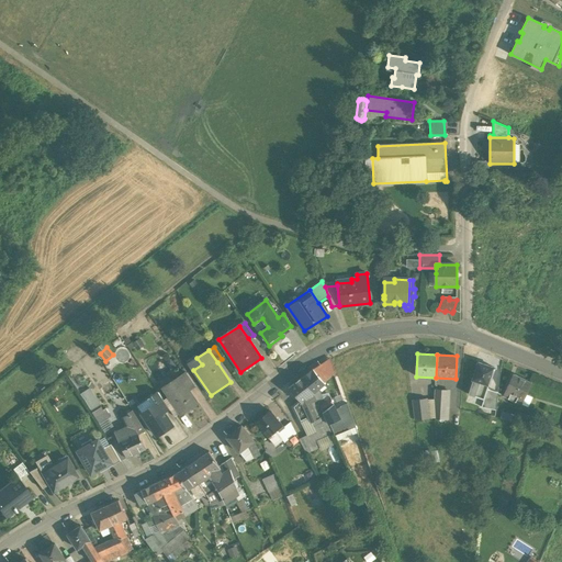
[(330,359),(323,366),(330,378),(336,373),(330,359)]
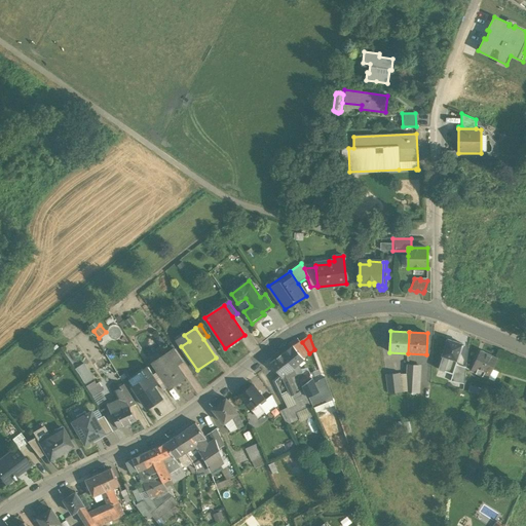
[(462,345),(448,340),(443,355),(444,355),(439,369),(445,371),(449,358),(458,361),(462,345)]
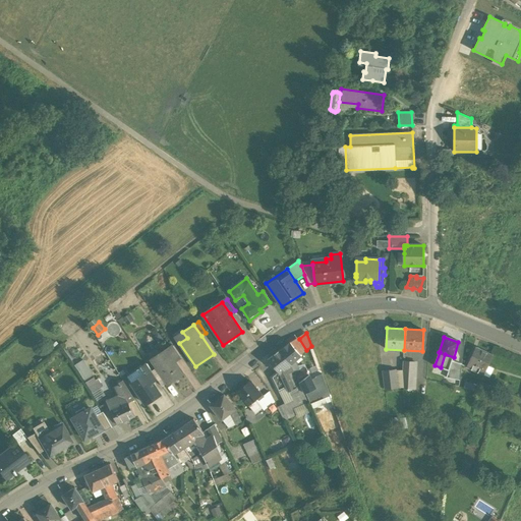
[(299,339),(298,338),(290,344),(299,355),(306,350),(299,339)]
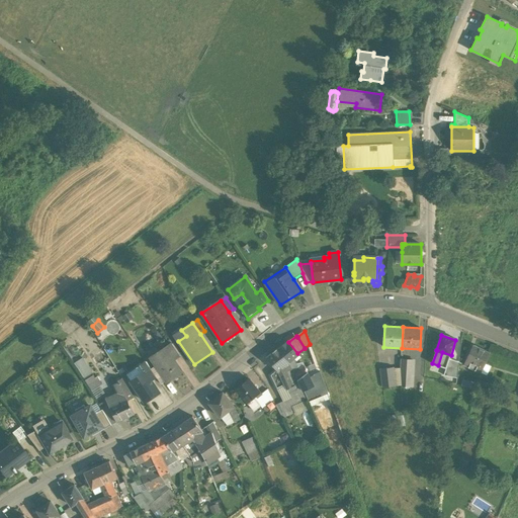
[(288,342),(288,341),(278,349),(289,363),(290,362),(293,360),(299,355),(288,342)]
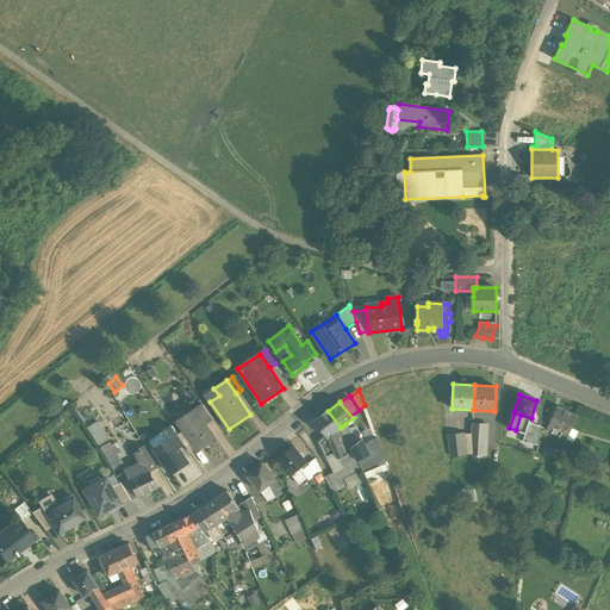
[(203,405),(178,422),(188,439),(195,449),(213,437),(205,421),(211,416),(203,405)]
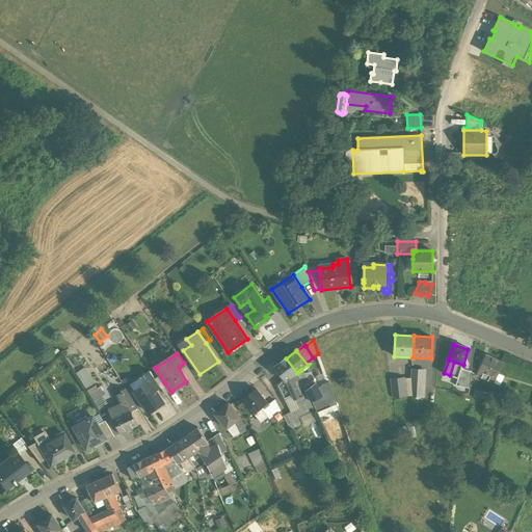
[(503,363),(487,355),(477,375),(494,383),(503,363)]
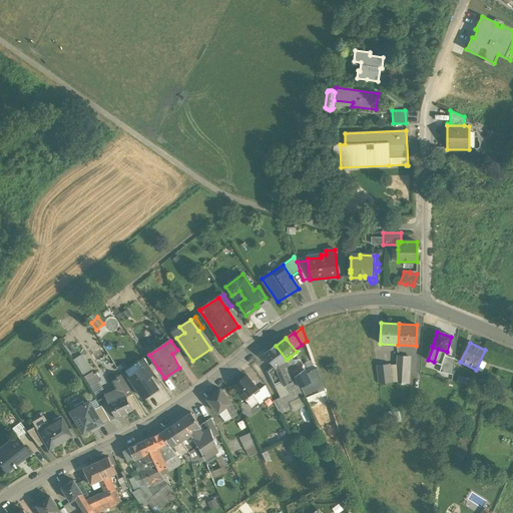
[(287,360),(276,346),(265,355),(274,366),(276,369),(281,365),(287,360)]
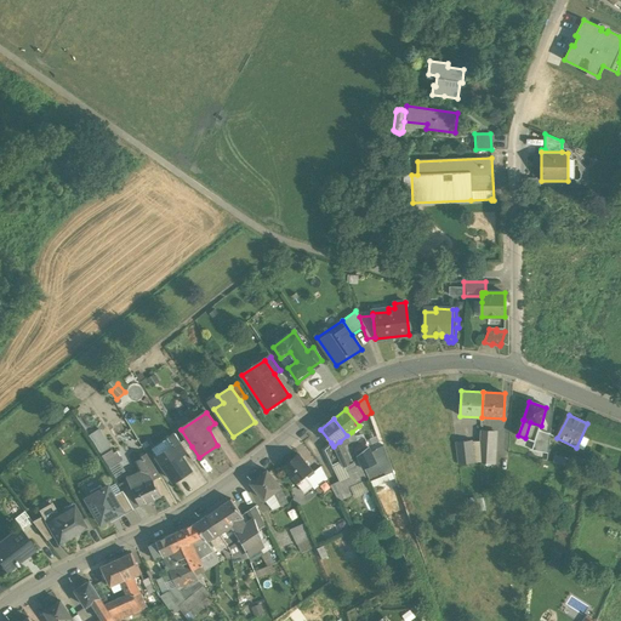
[(530,422),(525,438),(535,442),(539,431),(541,426),(530,422)]
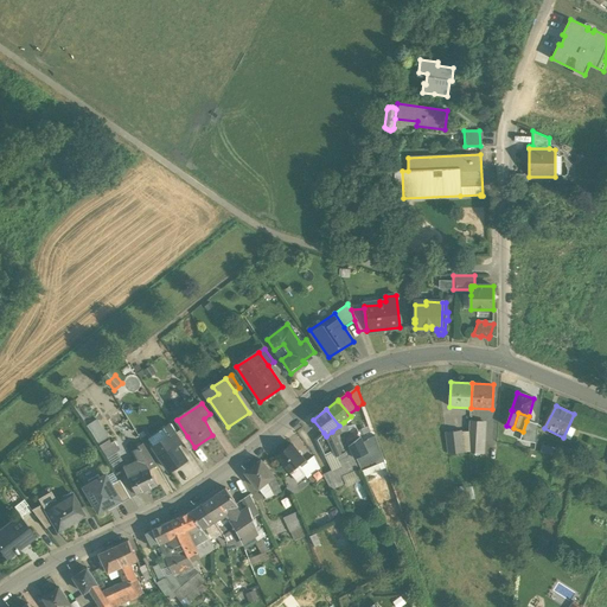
[(538,425),(526,421),(523,432),(521,441),(536,443),(538,425)]
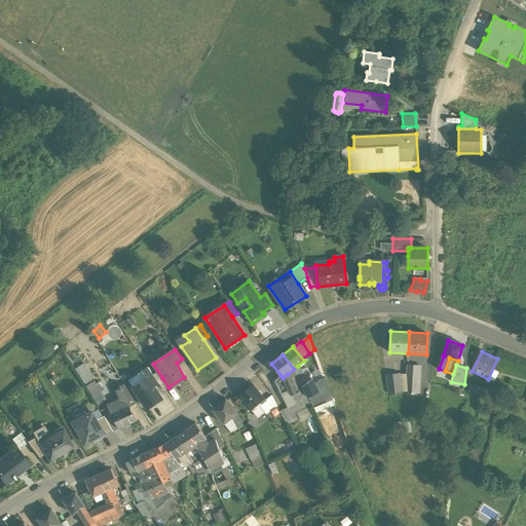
[(303,377),(298,366),(295,368),(300,380),(303,377)]
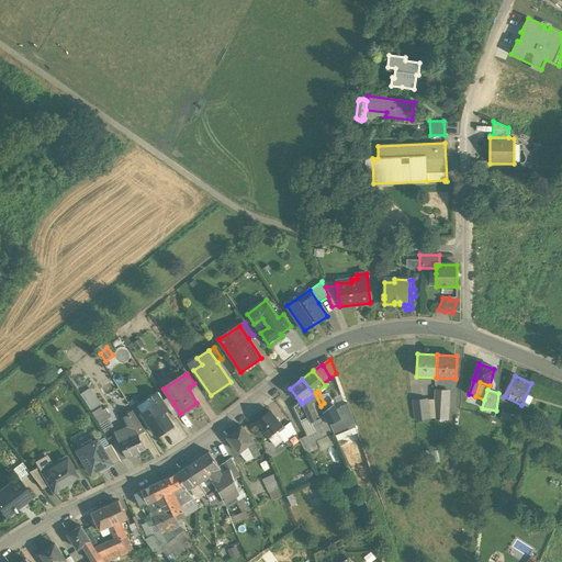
[(449,391),(435,391),(435,400),(448,400),(449,391)]
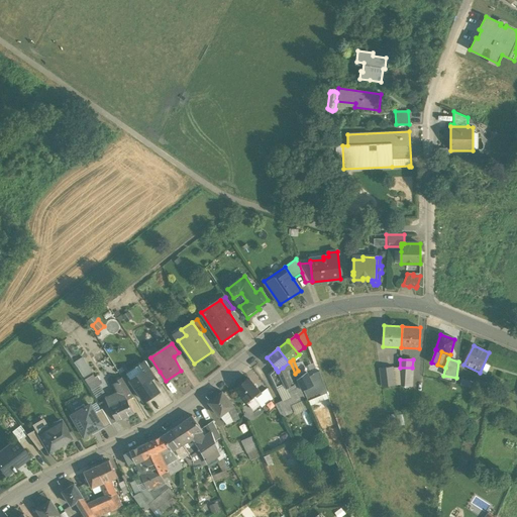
[(145,362),(139,365),(144,372),(150,380),(156,377),(154,375),(145,362)]
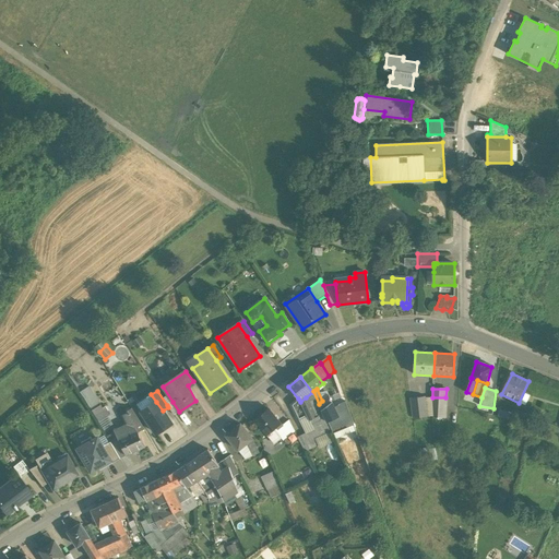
[(151,394),(137,404),(141,412),(156,402),(151,394)]
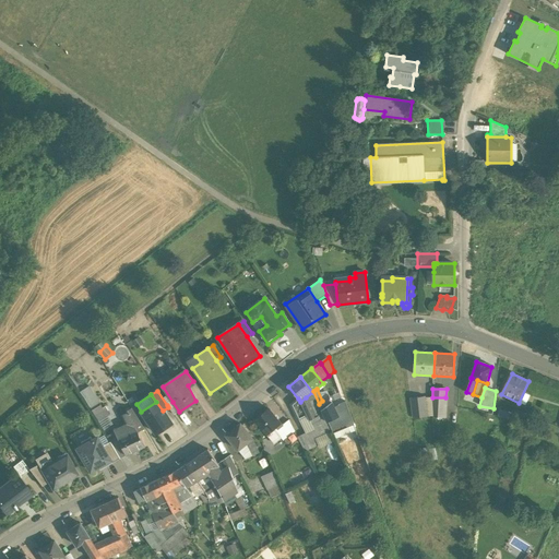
[(332,403),(329,396),(322,401),(319,404),(322,411),(332,403)]
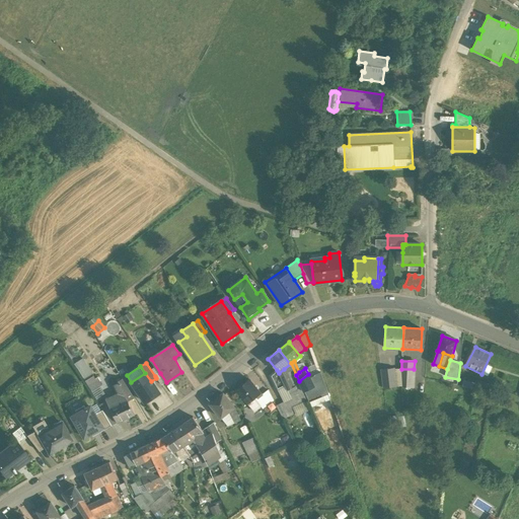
[(394,368),(380,370),(382,388),(396,386),(394,368)]
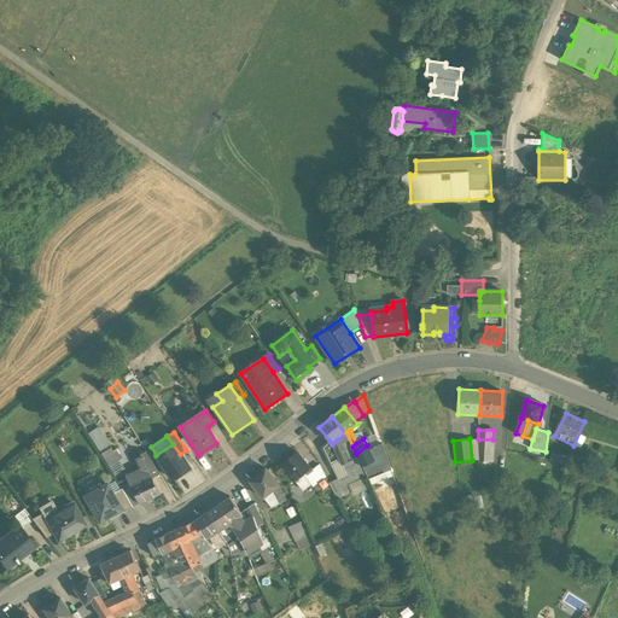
[(342,443),(338,439),(332,444),(339,460),(342,465),(351,461),(342,443)]
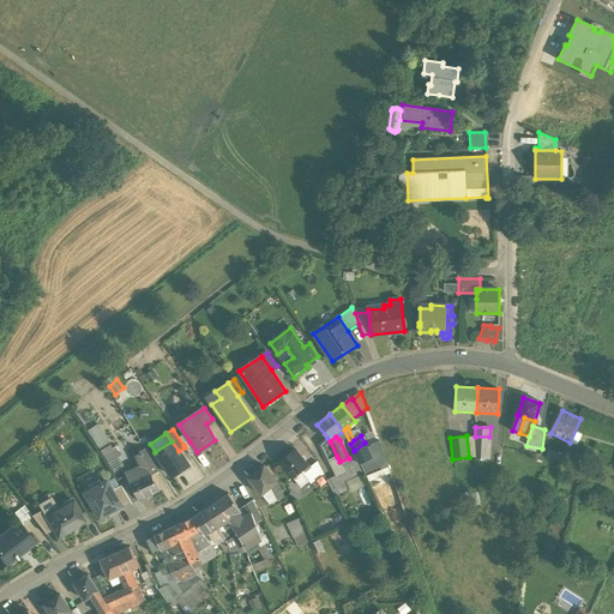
[(489,437),(475,437),(476,457),(489,458),(489,437)]
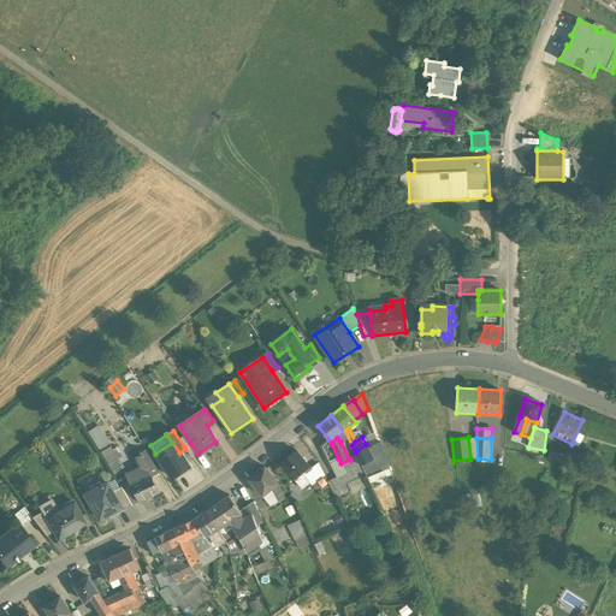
[(329,439),(320,446),(329,463),(330,463),(338,458),(331,443),(329,439)]
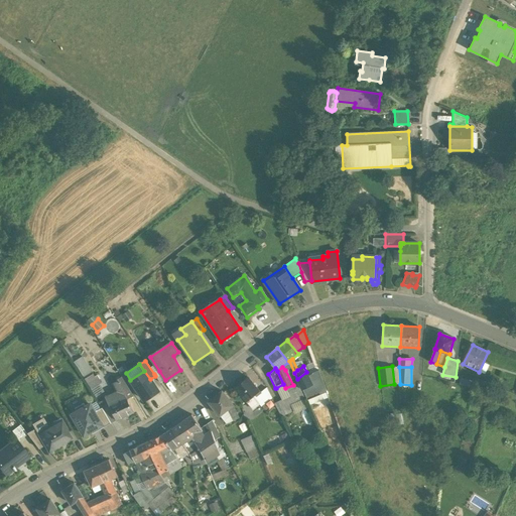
[(91,371),(83,376),(92,390),(98,386),(97,384),(101,382),(97,376),(94,377),(91,371)]
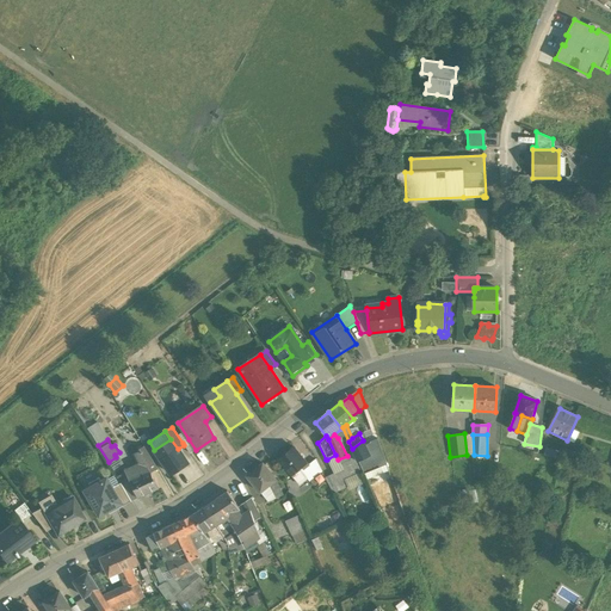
[(171,439),(154,450),(171,475),(187,463),(178,449),(171,439)]
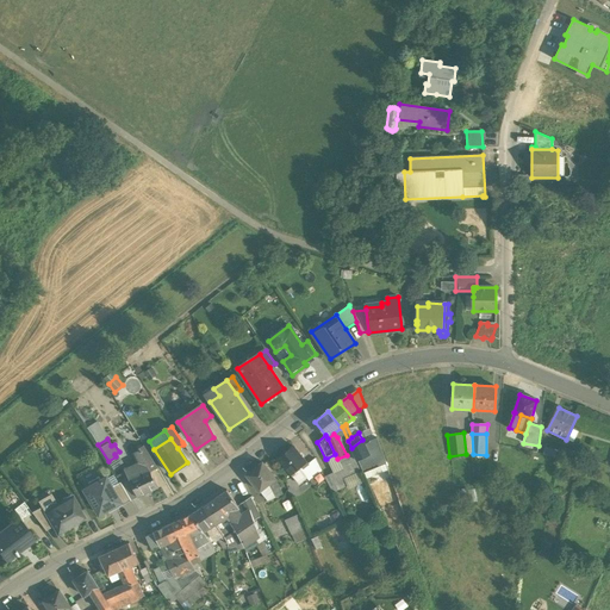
[(195,449),(188,439),(182,442),(184,444),(190,454),(195,449)]
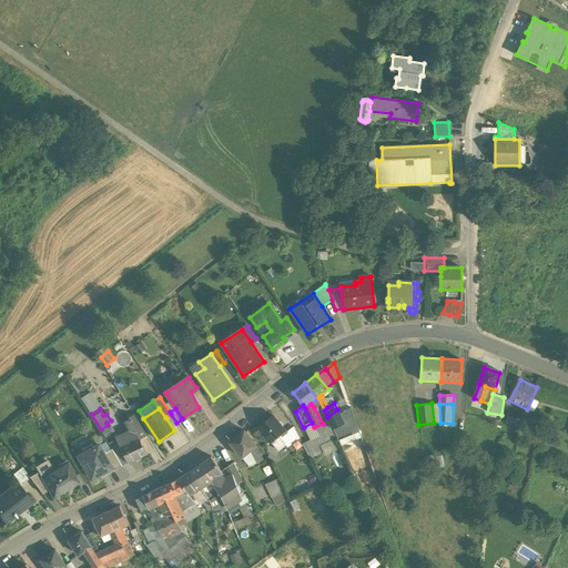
[(351,408),(344,411),(347,421),(345,421),(346,424),(350,423),(352,430),(357,428),(351,408)]
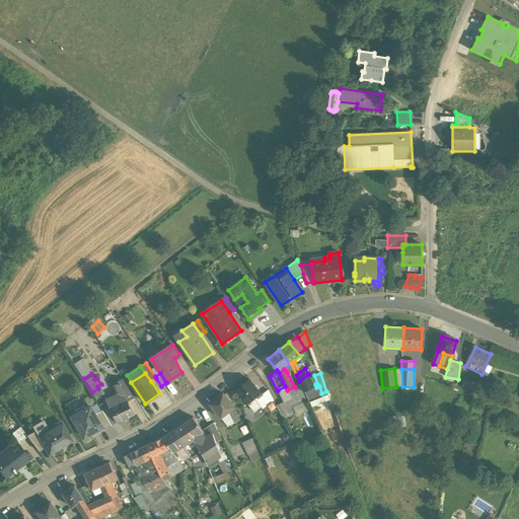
[(314,387),(308,374),(299,381),(300,384),(303,391),(314,387)]
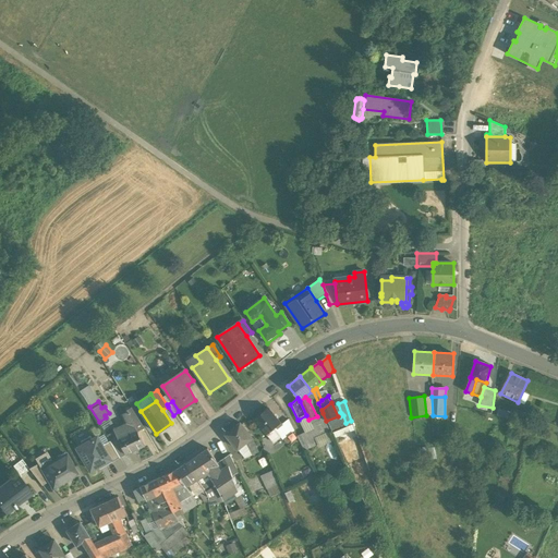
[(280,423),(269,409),(254,420),(266,434),(273,428),(275,426),(280,423)]
